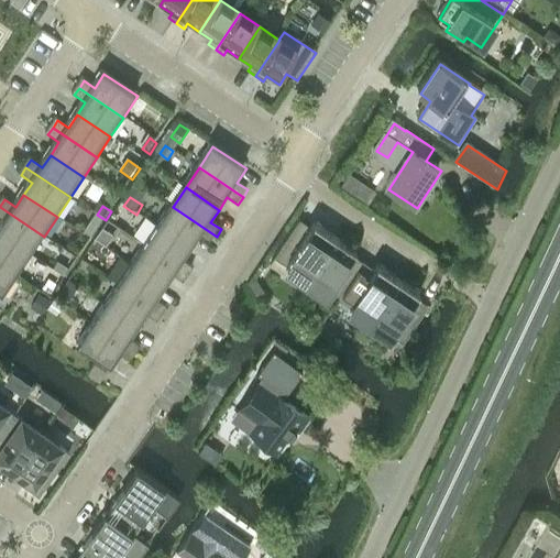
[(44,237),(0,207),(0,218),(6,222),(0,230),(0,236),(31,256),(44,237)]
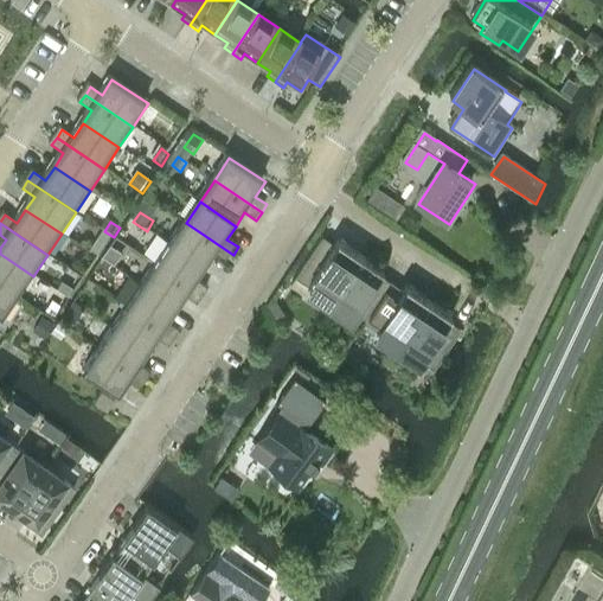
[(233,255),(186,223),(172,245),(207,269),(216,255),(228,263),(233,255)]
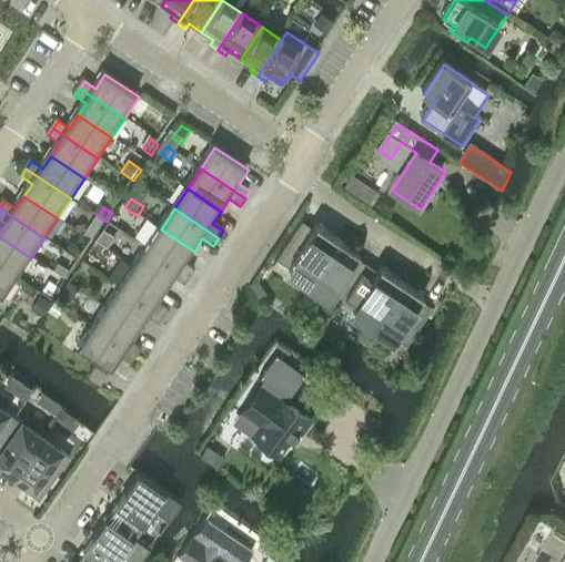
[(312,285),(341,242),(319,227),(315,233),(304,225),(279,263),(312,285)]
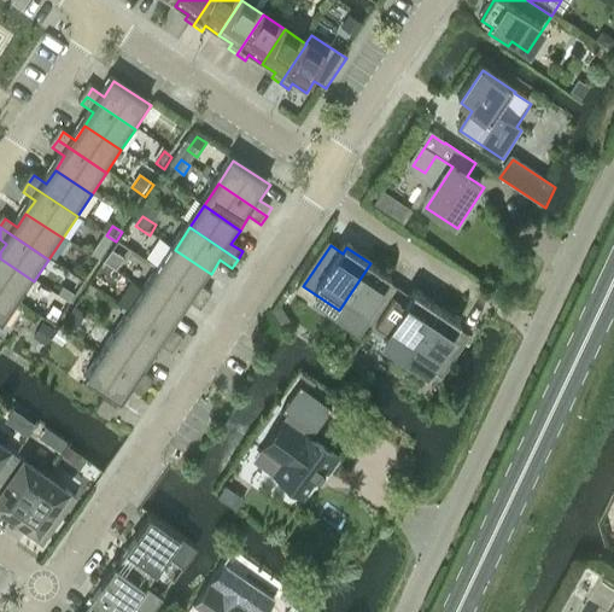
[(159,272),(209,304),(214,296),(202,287),(211,274),(175,250),(159,272)]
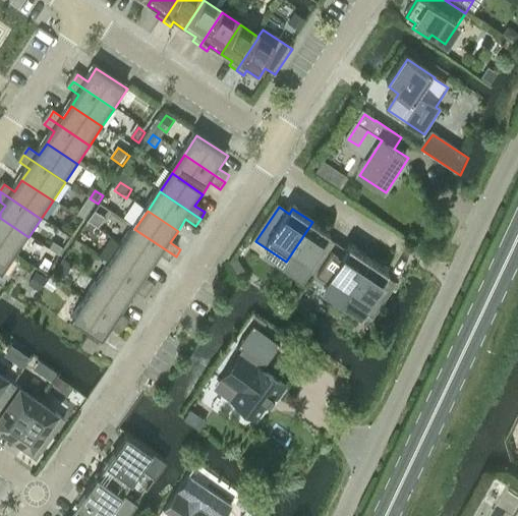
[(0,244),(16,255),(29,237),(0,218),(0,244)]
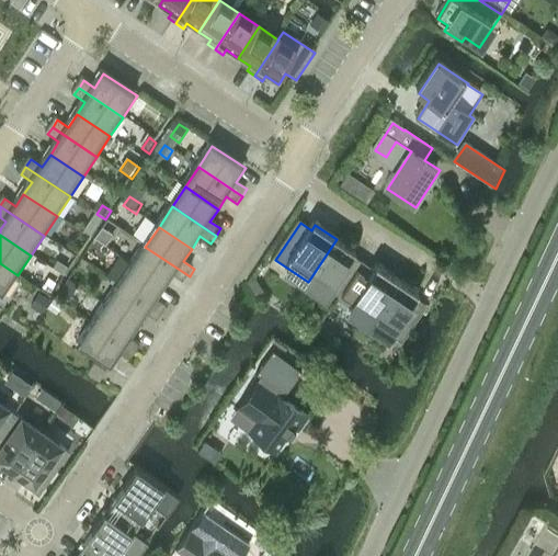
[(308,282),(340,303),(364,265),(354,259),(357,253),(337,239),(308,282)]
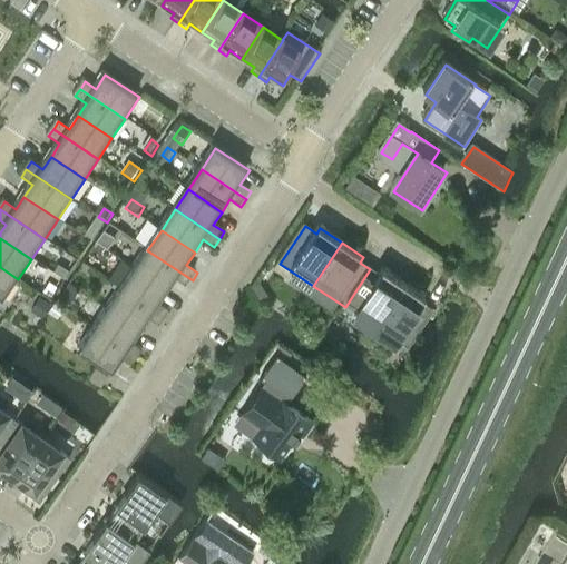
[(134,270),(168,293),(176,280),(187,287),(193,280),(147,250),(134,270)]
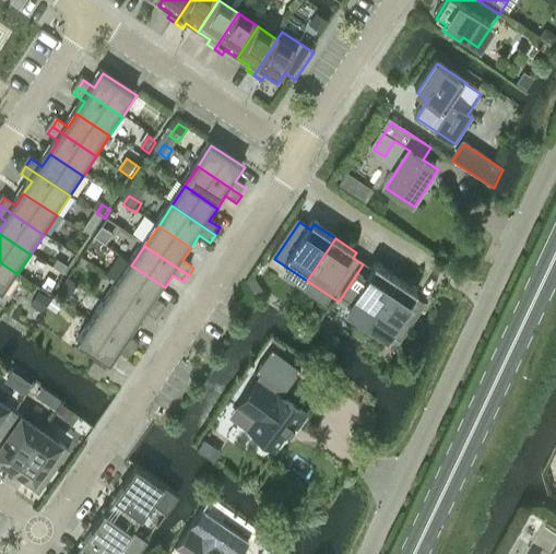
[(0,299),(18,274),(0,262),(0,299)]
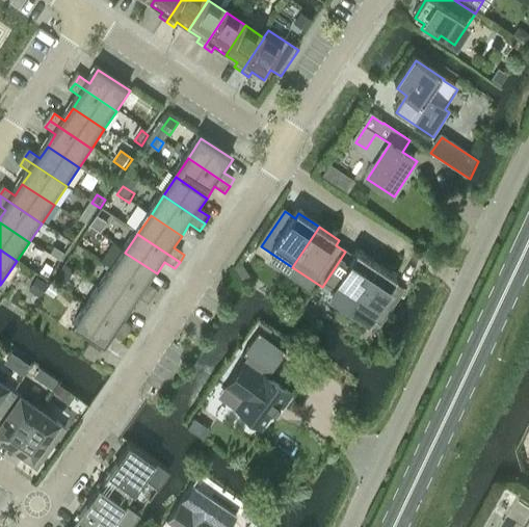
[(57,251),(53,258),(63,264),(68,257),(57,251)]
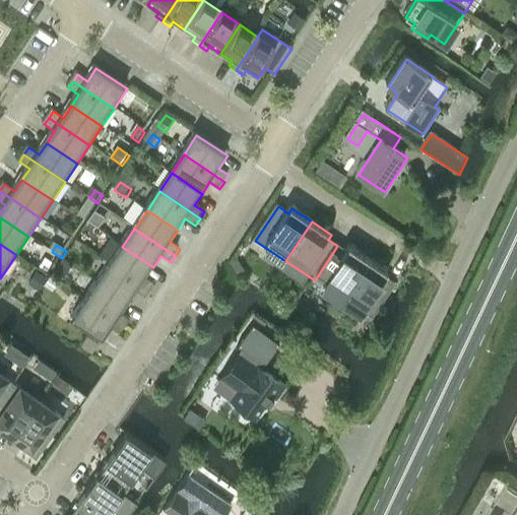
[(315,280),(344,300),(370,261),(350,248),(347,253),(337,246),(315,280)]
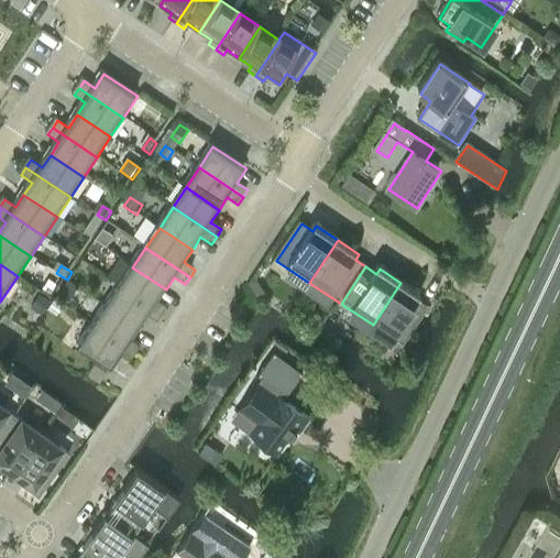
[(119,287),(164,317),(168,309),(157,302),(166,290),(132,267),(119,287)]
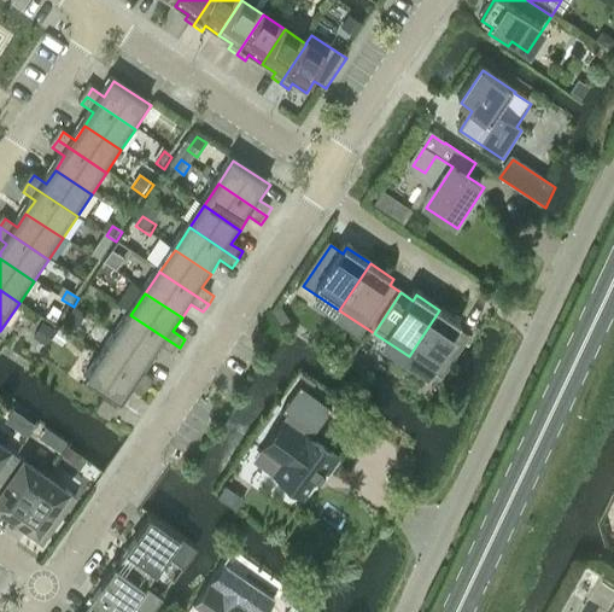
[(64,316),(56,310),(47,321),(57,328),(64,316)]
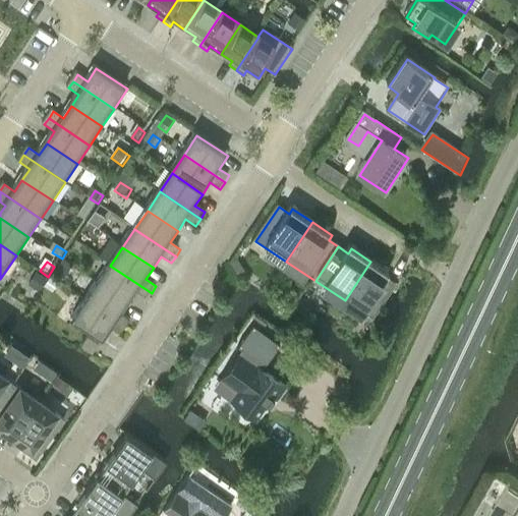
[(370,262),(345,300),(375,321),(398,286),(388,279),(391,275),(370,262)]
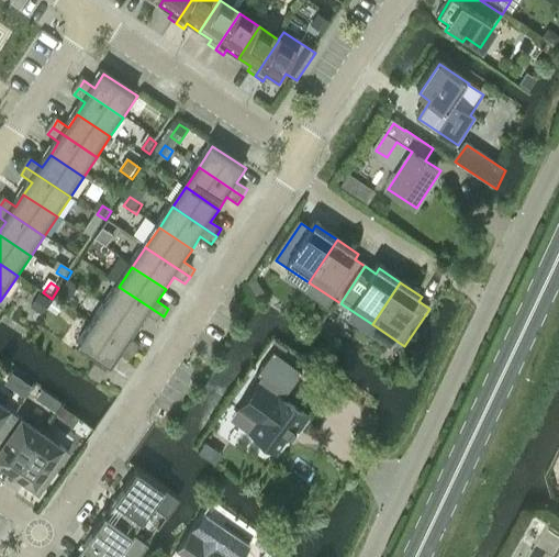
[(79,291),(70,286),(64,296),(71,301),(79,291)]
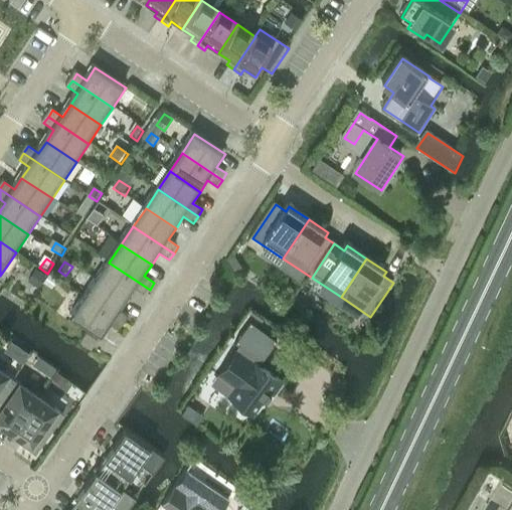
[(97,281),(128,301),(135,290),(145,296),(150,290),(109,263),(97,281)]
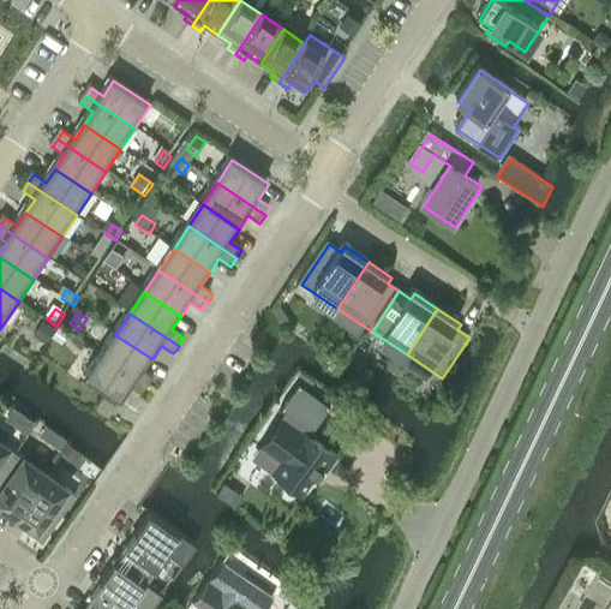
[(35,340),(47,347),(57,333),(46,324),(35,340)]
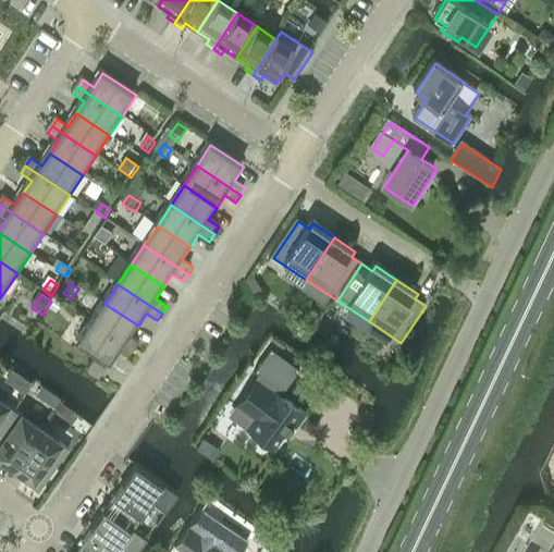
[(65,309),(56,303),(50,311),(59,318),(65,309)]
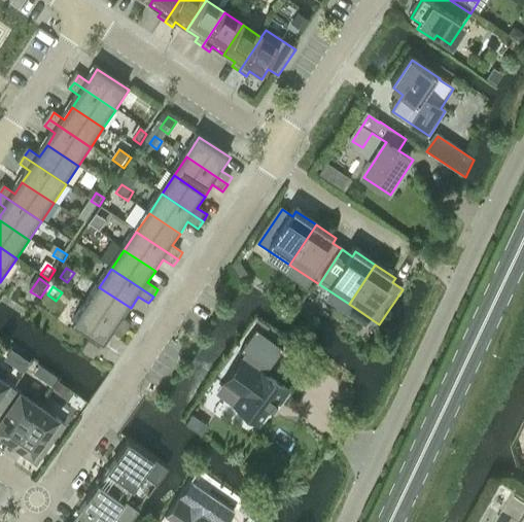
[(86,306),(129,333),(133,326),(123,319),(131,308),(99,287),(86,306)]
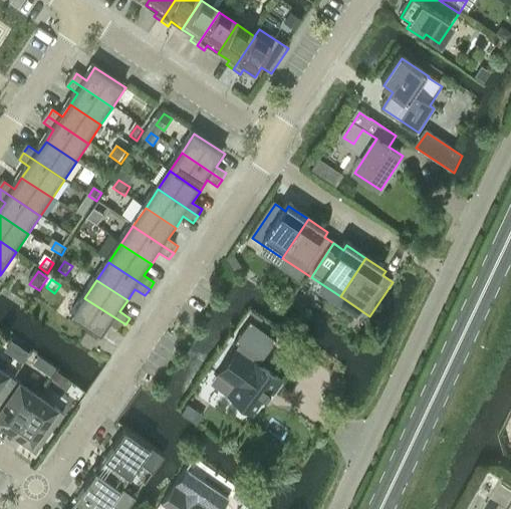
[(125,324),(84,298),(72,317),(102,337),(110,325),(120,331),(125,324)]
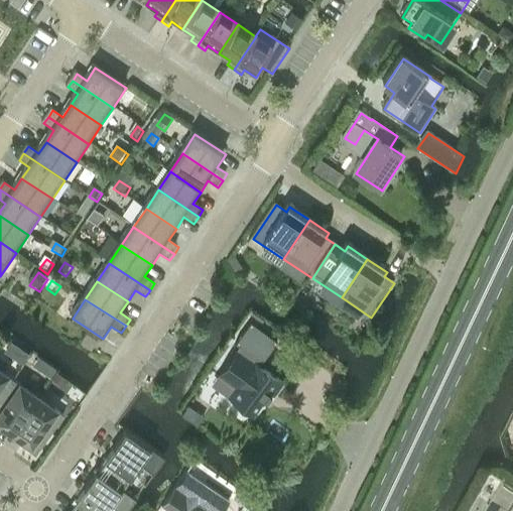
[(242,350),(220,380),(222,381),(222,380),(232,387),(226,396),(255,417),(265,403),(268,405),(274,398),(275,399),(285,386),(261,369),(279,345),(253,326),(237,347),(242,350)]
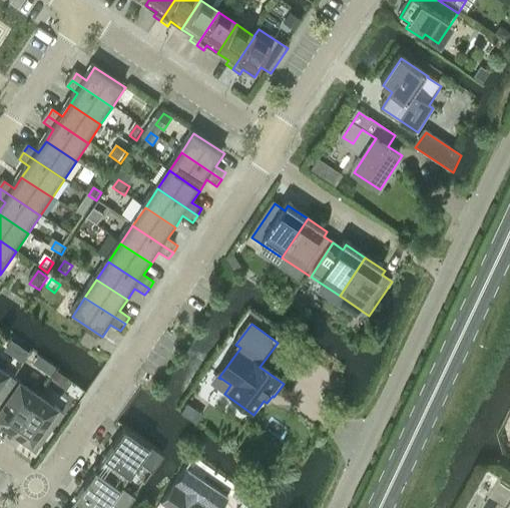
[(82,344),(93,351),(99,342),(88,334),(82,344)]
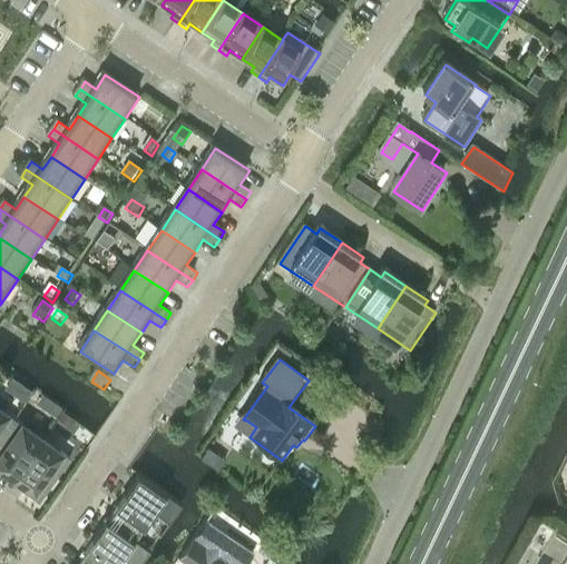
[(0,412),(0,446),(17,424),(0,412)]
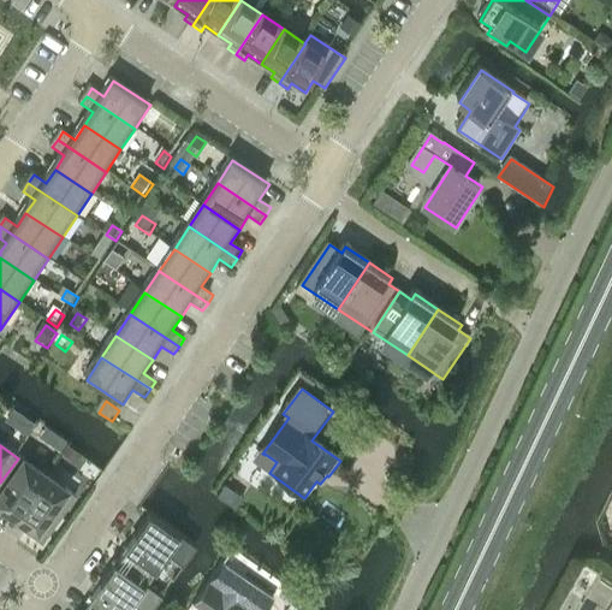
[(6,511),(18,520),(48,480),(18,459),(0,483),(0,515),(3,516),(6,511)]
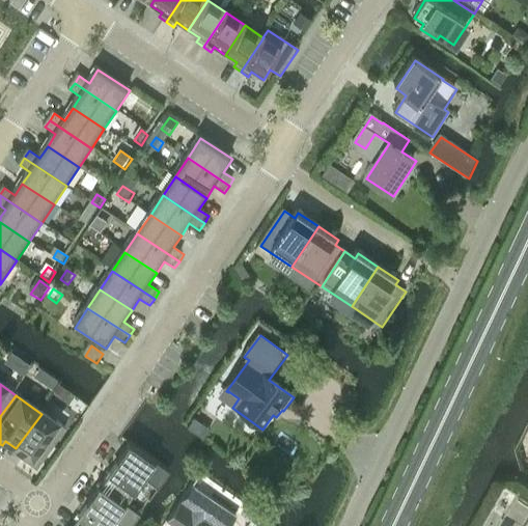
[(42,414),(16,448),(26,457),(23,461),(38,471),(66,432),(42,414)]
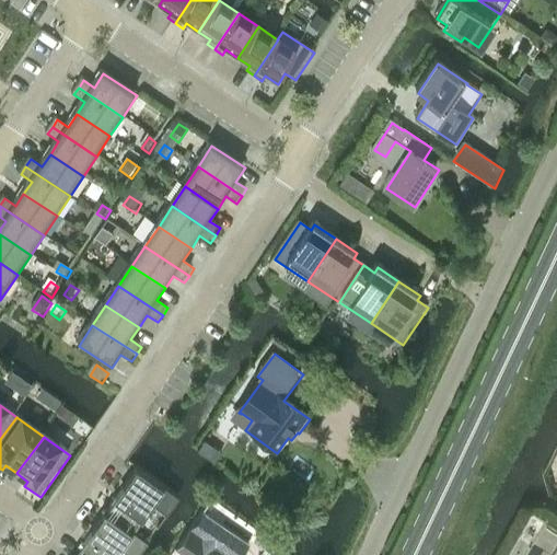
[(169,518),(182,500),(138,471),(126,488),(127,489),(108,516),(135,534),(142,523),(140,522),(152,506),(169,518)]
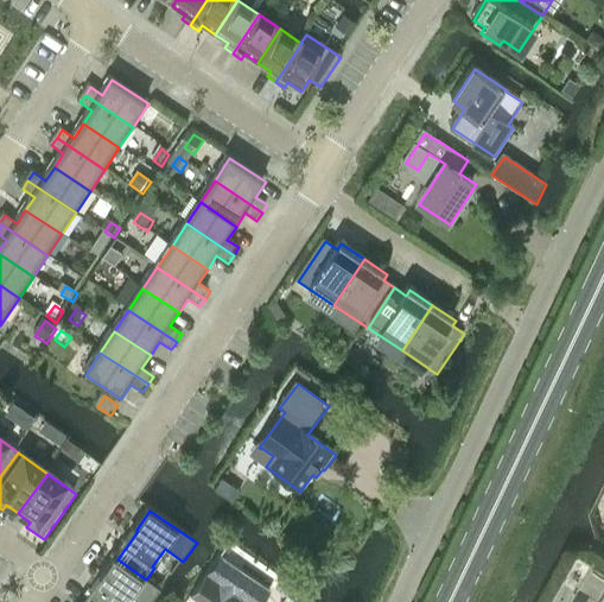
[(154,601),(163,591),(146,580),(118,559),(115,558),(102,577),(103,578),(88,601),(127,601),(131,597),(137,601),(154,601)]
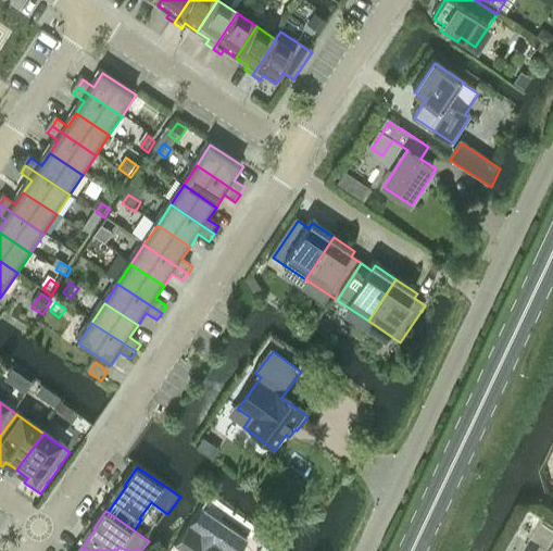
[(177,550),(223,550),(191,529),(177,550)]
